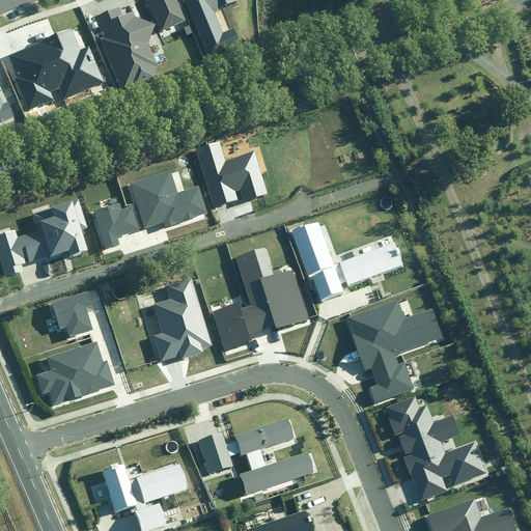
[(148,0),(163,30),(185,21),(175,0),(148,0)]
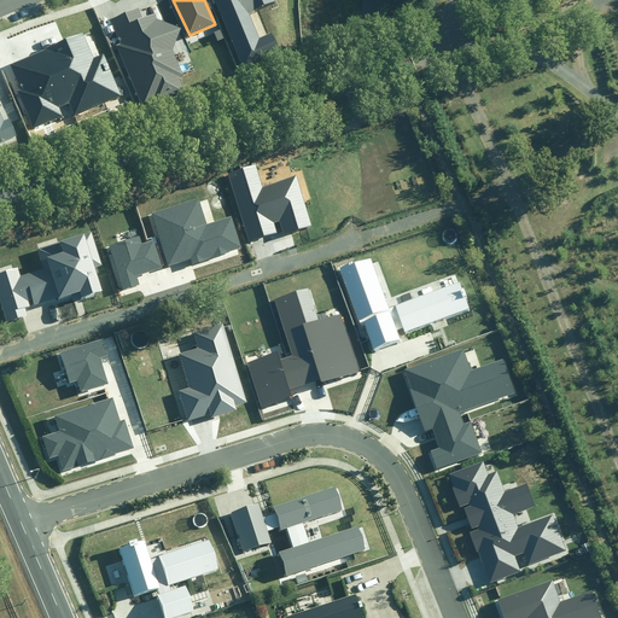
[(213,0),(244,70),(278,56),(269,38),(261,41),(249,13),(277,3),(275,0),(213,0)]
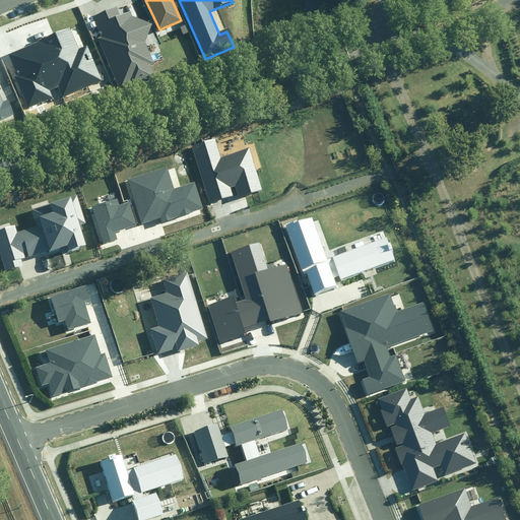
[(100,39),(119,88),(153,74),(149,65),(153,63),(144,41),(151,24),(133,17),(129,12),(119,16),(116,10),(95,17),(104,38),(100,39)]
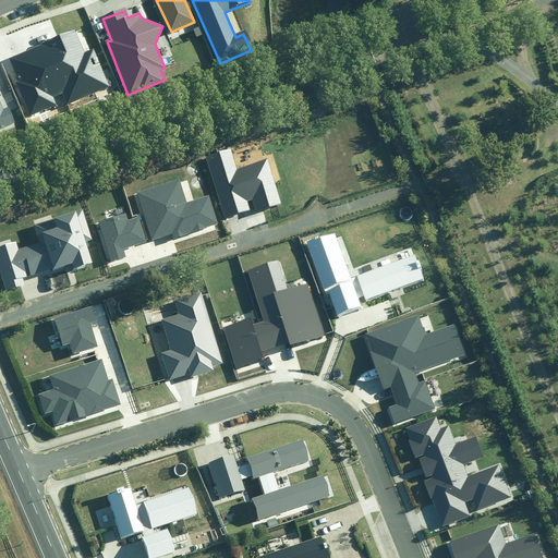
[(14,83),(28,116),(57,104),(53,97),(63,93),(67,102),(107,86),(93,51),(83,56),(74,35),(13,60),(21,80),(14,83)]
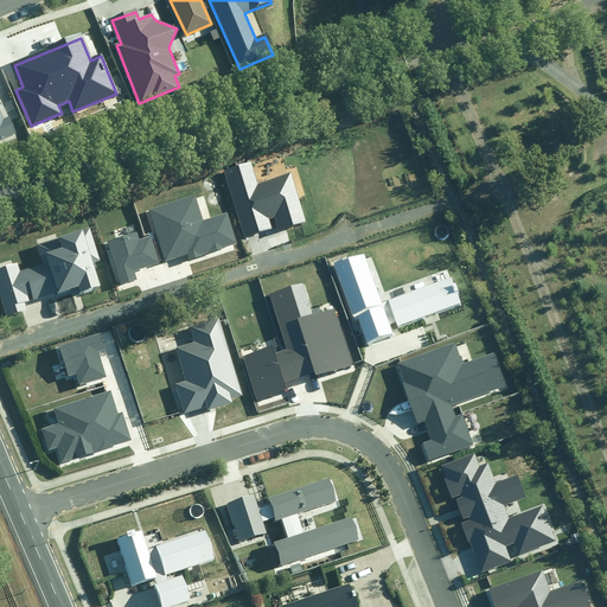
[(0,142),(18,135),(10,117),(4,120),(0,113),(0,142)]
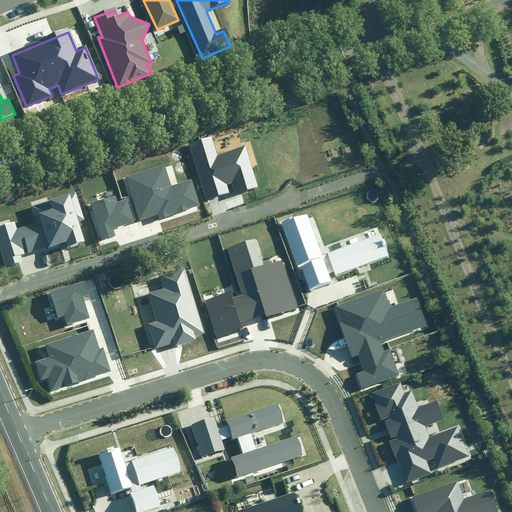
[(328,108),(328,110),(330,111),(331,112),(333,112),(335,112),(337,111),(338,109),(339,108),(339,106),(338,104),(337,103),(336,101),(334,101),(332,101),(330,102),(329,103),(328,104),(327,106),(328,108)]
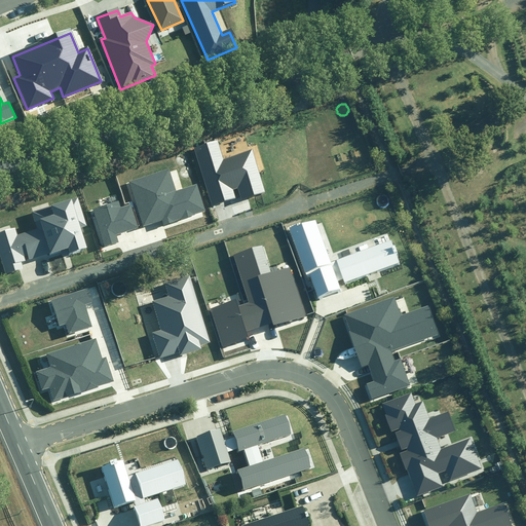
[(314,118),(315,120),(316,121),(318,122),(320,122),(322,121),(324,121),(325,119),(326,117),(326,116),(325,114),(324,112),(323,111),(321,111),(318,111),(316,111),(315,112),(314,114),(313,116),(314,118)]
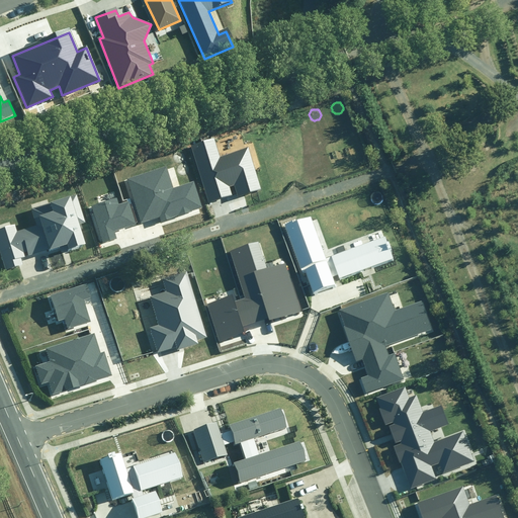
[(296,121),(296,122),(298,124),(299,125),(301,125),(304,124),(306,123),(307,122),(308,120),(308,119),(307,117),(306,115),(305,114),(303,113),(300,114),(298,114),(297,115),(296,117),(295,119),(296,121)]
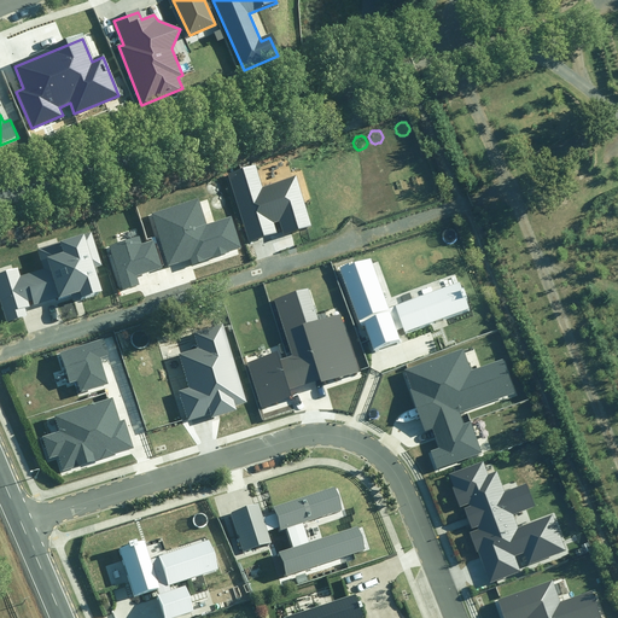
[(402,145),(402,147),(404,149),(406,150),(408,150),(410,150),(413,149),(414,146),(415,145),(415,143),(414,140),(413,138),(412,136),(409,136),(407,136),(404,136),(403,139),(402,140),(401,143),(402,145)]
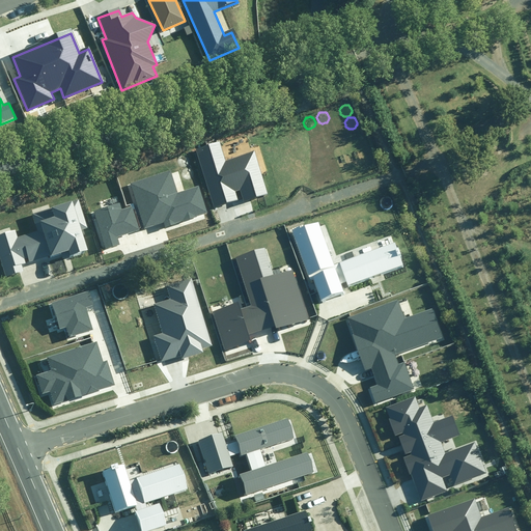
[(323,134),(323,136),(325,137),(326,138),(328,138),(330,138),(332,137),(333,136),(334,134),(334,132),(333,130),(332,129),(331,128),(329,127),(327,127),(325,128),(324,129),(323,131),(322,132),(323,134)]
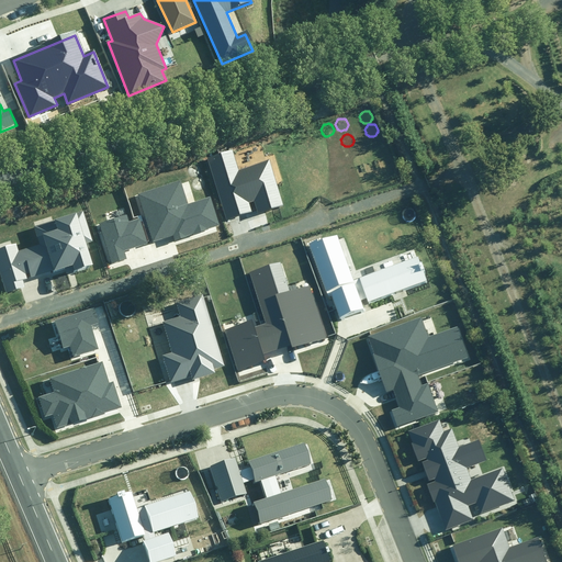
[(371,145),(372,147),(373,148),(375,149),(378,149),(379,148),(381,148),(382,146),(383,144),(383,143),(383,141),(381,138),(380,137),(378,137),(375,137),(373,137),(372,138),(371,141),(371,143),(371,145)]
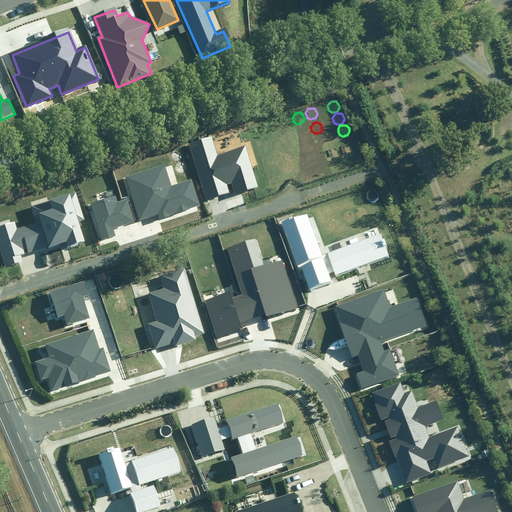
[(296,133),(297,135),(298,136),(300,137),(302,137),(303,137),(305,136),(306,135),(307,133),(307,131),(307,129),(306,128),(304,127),(302,126),(300,126),(299,127),(297,128),(296,130),(296,132),(296,133)]
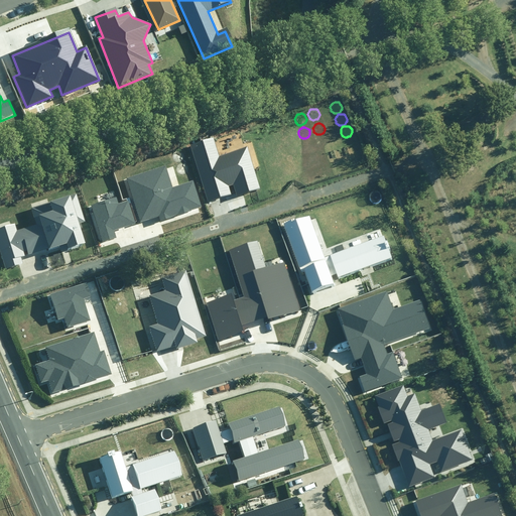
[(189,146),(206,203),(232,195),(229,186),(233,185),(236,195),(258,187),(247,148),(219,156),(214,138),(189,146)]
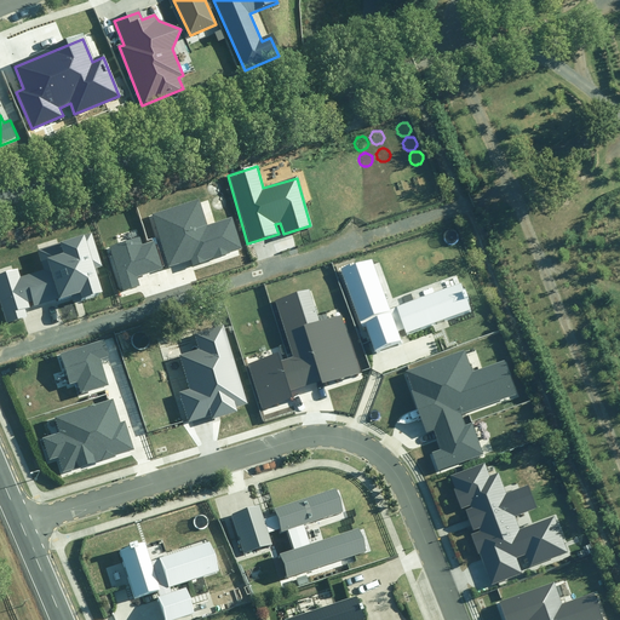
[(385,176),(386,177),(388,178),(389,179),(391,179),(392,179),(394,178),(395,177),(396,176),(396,173),(395,172),(395,171),(392,170),(391,168),(390,168),(388,170),(386,171),(385,172),(385,174),(385,176)]
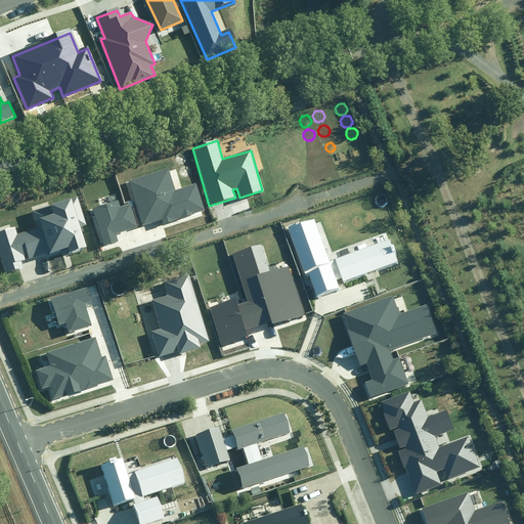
[(309,151),(310,154),(311,155),(313,156),(315,156),(316,156),(318,155),(319,153),(320,151),(320,149),(320,147),(319,146),(317,144),(315,144),(313,144),(312,145),(310,146),(309,147),(309,149),(309,151)]
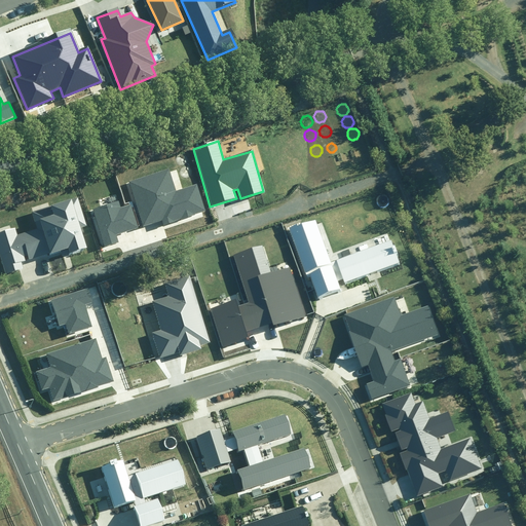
[(354,148),(336,155),(340,164),(358,156),(354,148)]
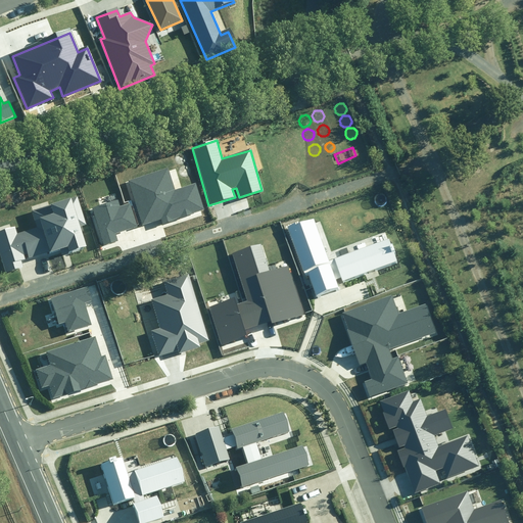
[(129,179),(142,225),(160,220),(161,225),(205,211),(197,184),(175,190),(169,168),(129,179)]
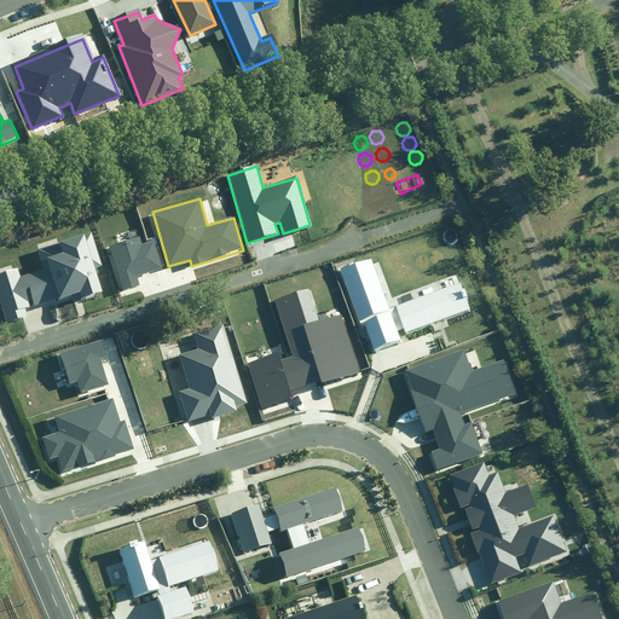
[(0,275),(0,300),(6,322),(29,314),(27,307),(79,290),(81,296),(102,290),(96,270),(103,267),(91,232),(39,249),(46,270),(19,277),(17,270),(0,275)]
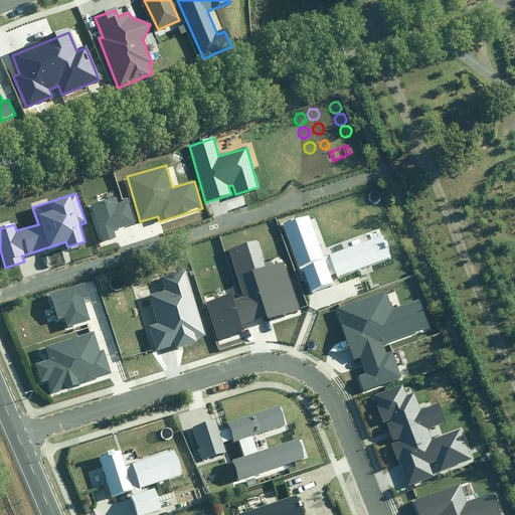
[(89,205),(101,241),(115,237),(112,229),(134,222),(127,200),(119,203),(117,196),(89,205)]
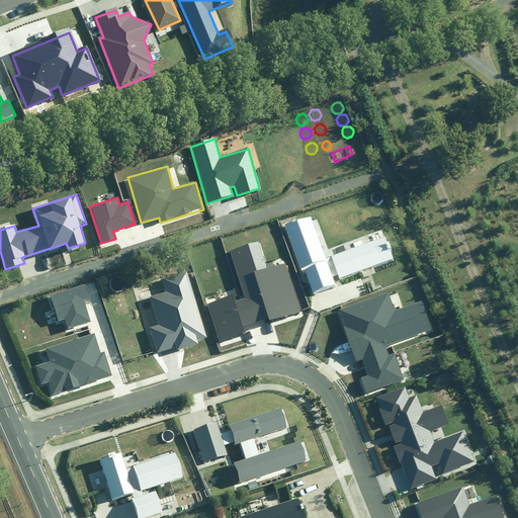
[(304,269),(312,291),(333,284),(331,276),(338,273),(339,277),(392,259),(383,238),(327,257),(312,213),(283,223),(300,270),(304,269)]
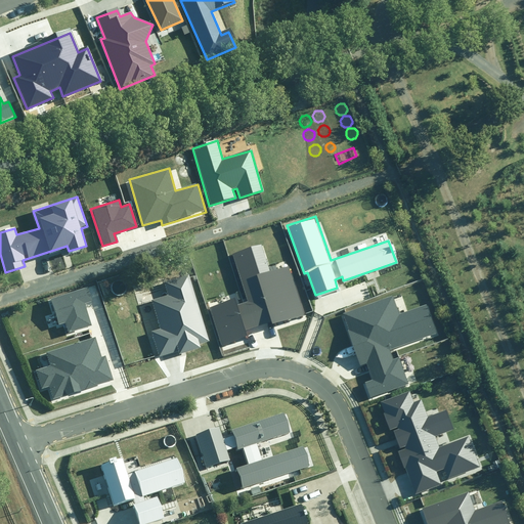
[(212,308),(223,343),(247,335),(246,331),(270,323),(271,325),(305,315),(289,265),(271,270),(263,245),(233,254),(249,302),(238,306),(236,300),(212,308)]
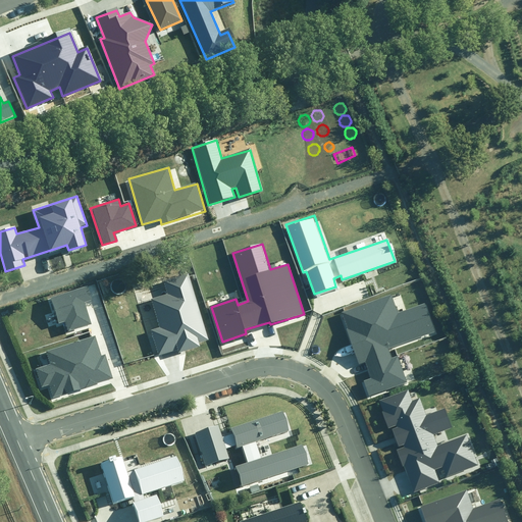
[(152,330),(159,355),(177,349),(178,352),(197,347),(196,343),(207,340),(188,274),(163,281),(166,294),(151,298),(159,328),(152,330)]
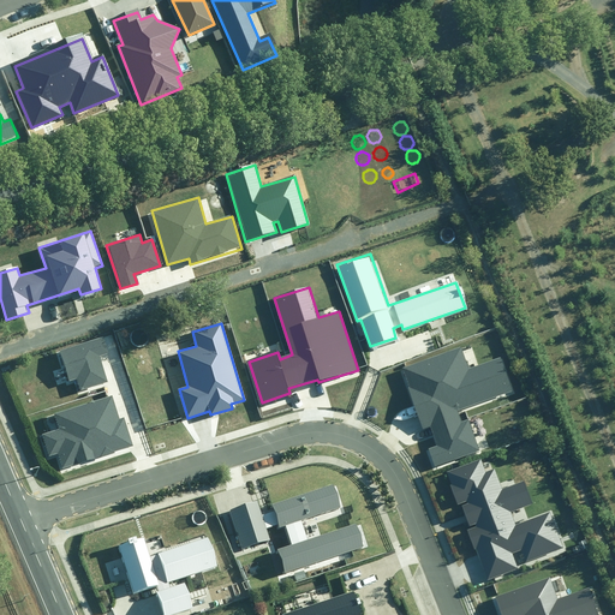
[(60,352),(70,380),(78,377),(82,389),(108,381),(101,357),(108,354),(103,339),(60,352)]
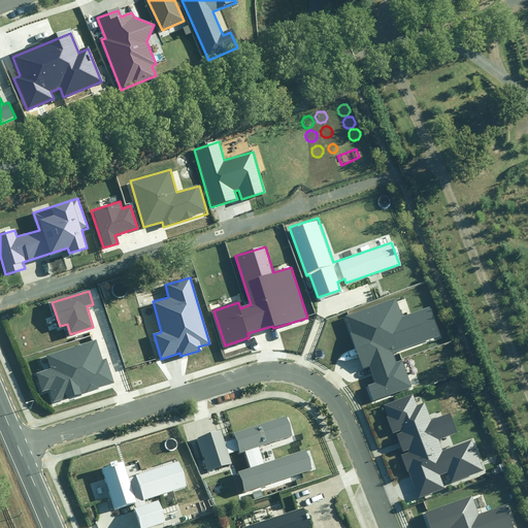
[(367,386),(373,401),(410,387),(401,362),(396,363),(392,353),(442,334),(432,305),(401,317),(395,299),(344,318),(363,369),(371,366),(377,382),(367,386)]
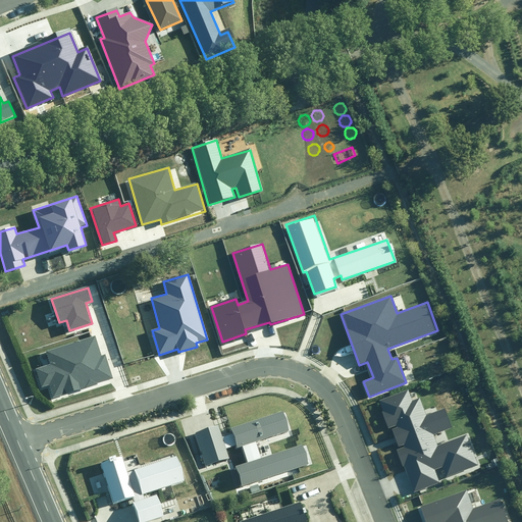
[(37,370),(43,387),(48,386),(51,398),(112,379),(105,354),(100,355),(95,337),(48,352),(52,365),(37,370)]
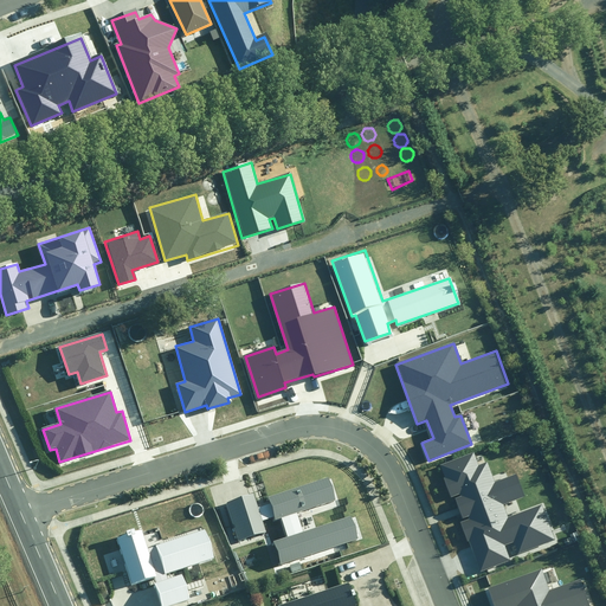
[(463,522),(481,571),(509,561),(503,546),(513,542),(517,558),(559,542),(543,501),(509,514),(507,507),(530,497),(520,470),(497,478),(490,459),(479,464),(475,451),(439,464),(451,496),(456,495),(465,521),(463,522)]
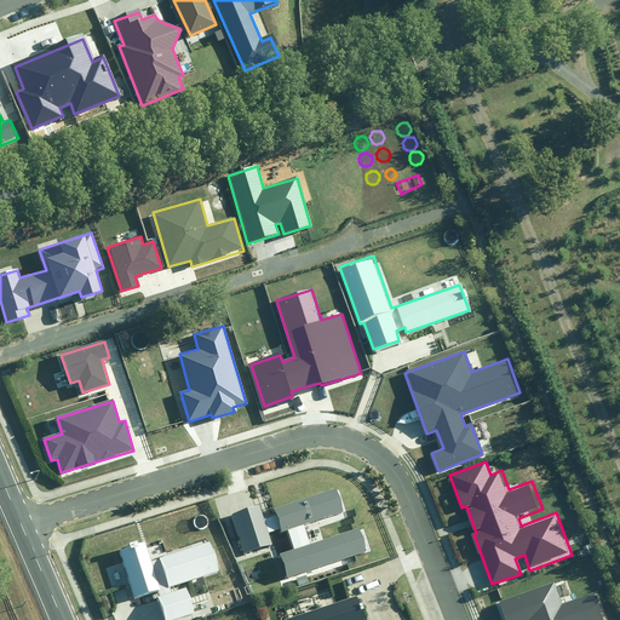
[(230,514),(244,554),(271,544),(268,533),(282,528),(283,532),(290,529),(297,550),(281,555),(288,577),(367,551),(359,527),(311,541),(306,526),(346,512),(338,486),(273,506),(275,514),(264,517),(260,504),(230,514)]
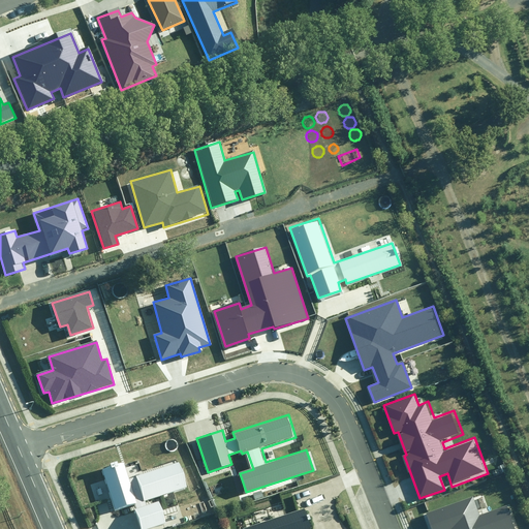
[(133,509),(139,528),(147,528),(166,523),(159,502),(146,506),(145,501),(184,489),(177,464),(127,479),(122,462),(101,468),(115,510),(135,503),(136,508),(133,509)]
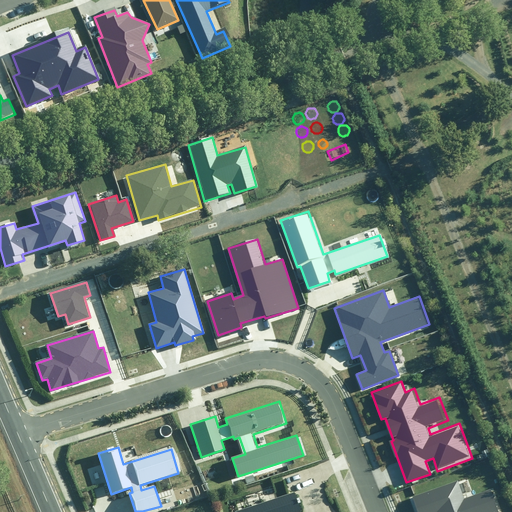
[(498,511),(490,489),(463,498),(457,482),(413,497),(418,511),(498,511)]
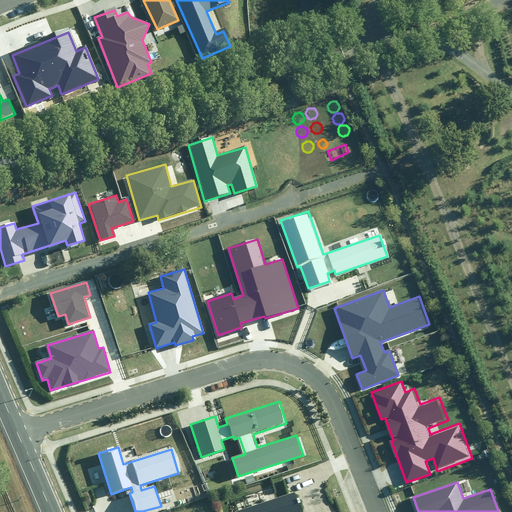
[(301,511),(294,492),(233,511),(301,511)]
